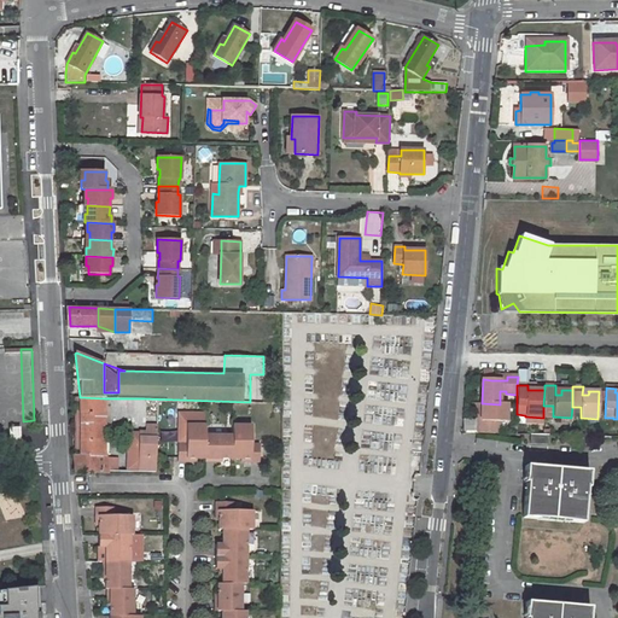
[(104,398),(81,397),(81,456),(81,470),(104,470),(104,423),(104,398)]
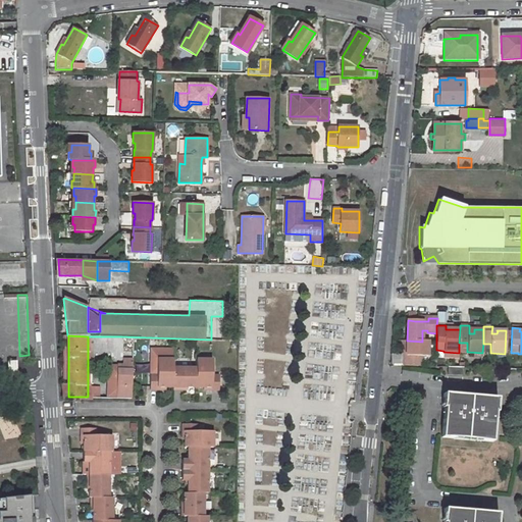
[(121,357),(121,336),(88,336),(88,357),(121,358),(121,357)]
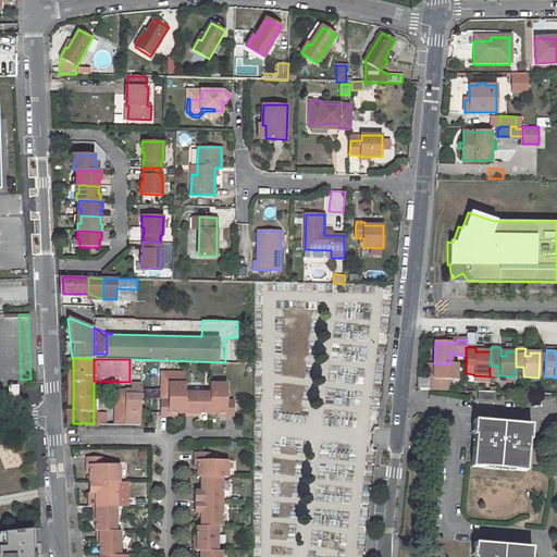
[(450,364),(434,363),(434,372),(434,380),(431,380),(431,392),(449,392),(449,381),(456,381),(456,364),(450,364)]
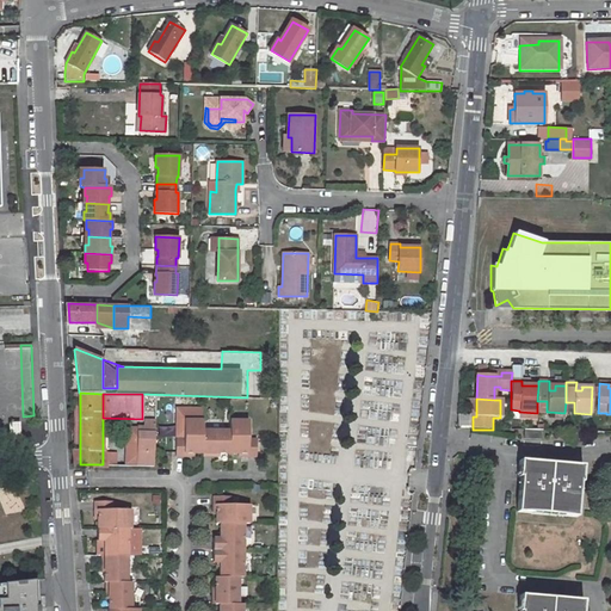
[(195,452),(203,452),(203,429),(203,419),(184,419),(184,438),(176,438),(176,455),(185,455),(185,452),(195,452)]
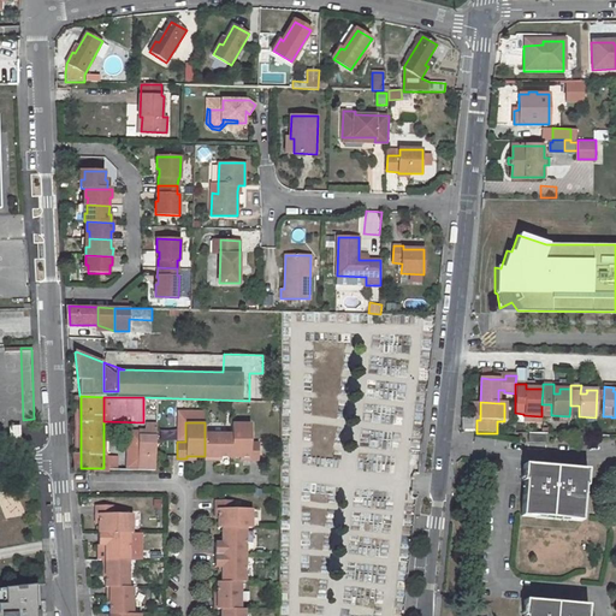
[(231,432),(231,456),(241,456),(249,456),(249,460),(259,460),(259,442),(250,442),(250,422),(232,422),(231,432)]
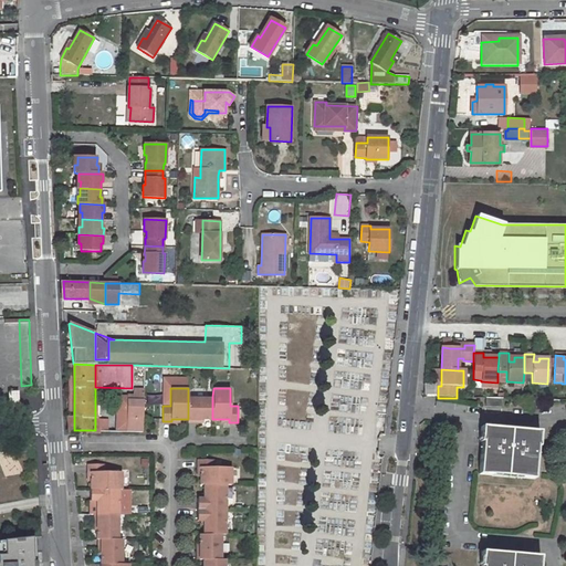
[(18,402),(18,391),(9,391),(10,402),(18,402)]
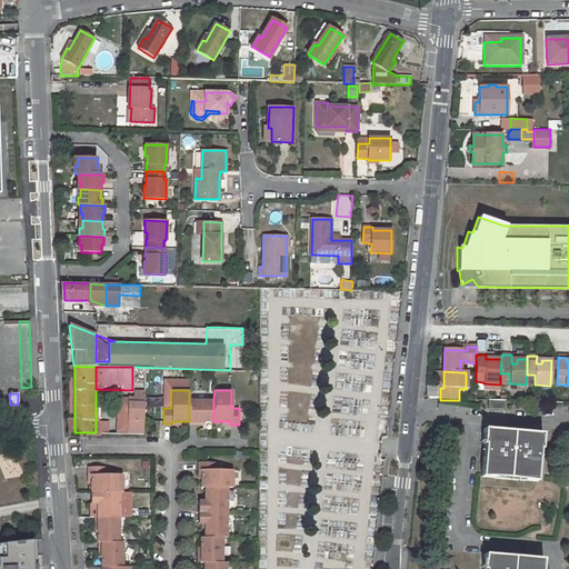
[(128,397),(128,419),(142,419),(143,397),(131,397),(128,397)]
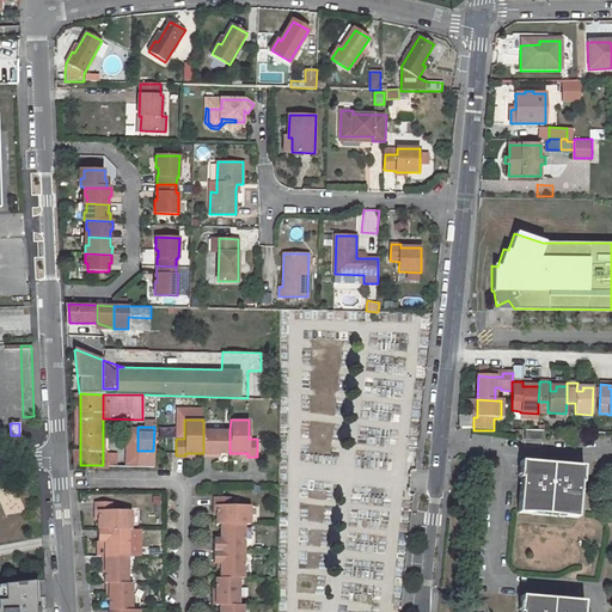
[(230,453),(230,429),(203,429),(203,453),(220,453),(230,453)]
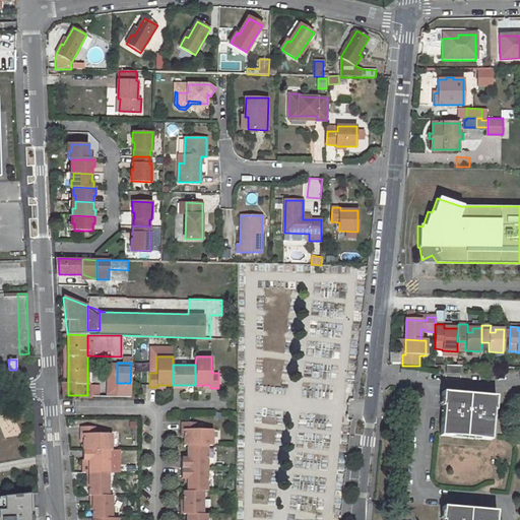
[(445,367),(445,374),(460,375),(460,367),(445,367)]
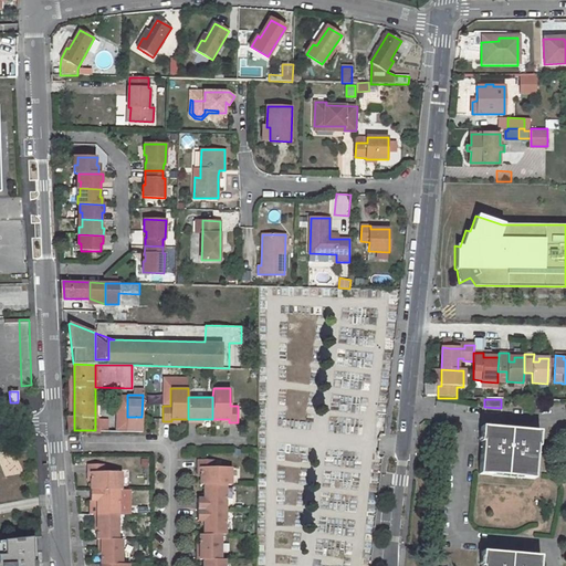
[(481,444),(478,474),(533,480),(536,449),(538,449),(540,433),(480,428),(478,443),(481,444)]
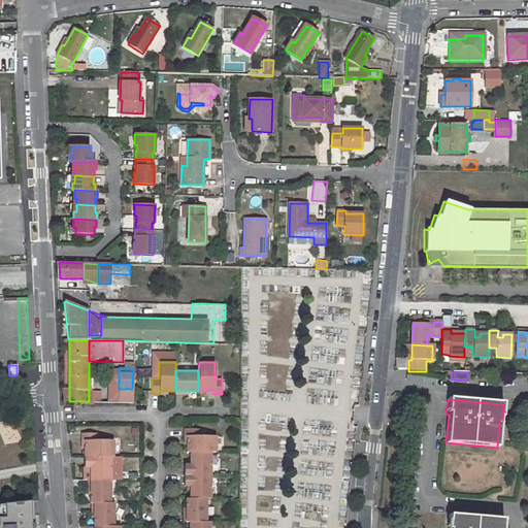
[(188,443),(188,451),(191,452),(211,452),(216,452),(217,435),(200,435),(200,428),(185,428),(185,435),(188,435),(188,443)]
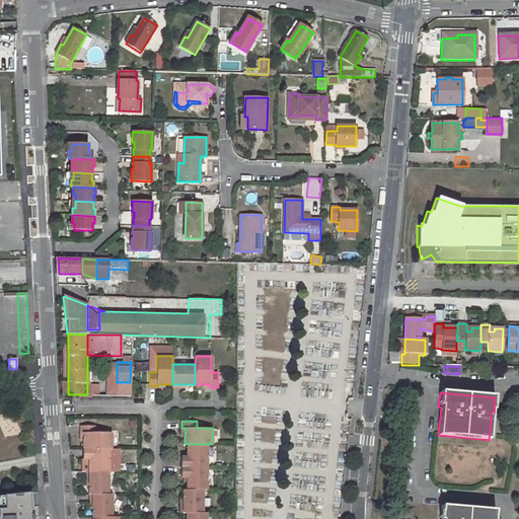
[(83,442),(83,449),(109,449),(112,449),(112,433),(96,433),(95,426),(81,426),(81,434),(83,434),(83,442)]
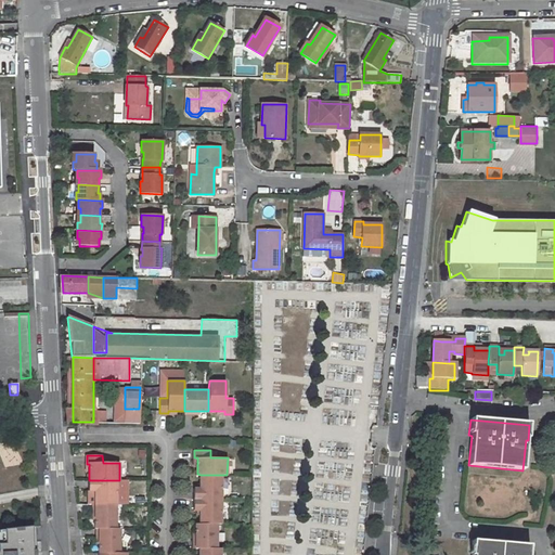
[(194,488),(194,499),(221,500),(222,475),(201,475),(201,483),(201,488),(198,488),(194,488)]
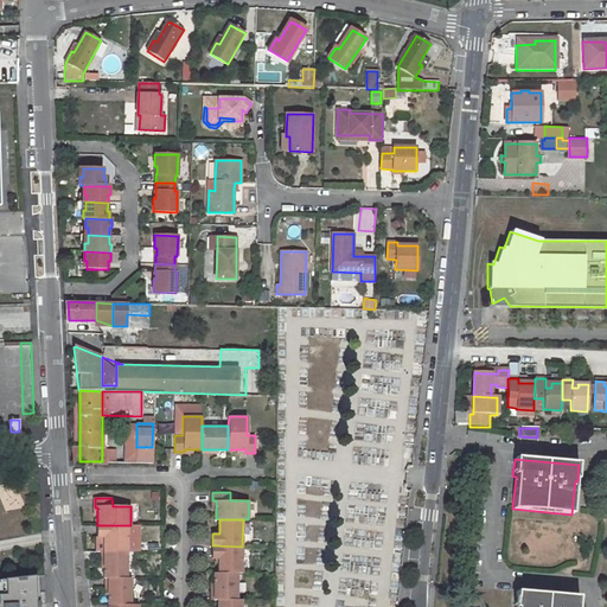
[(128,525),(97,525),(97,537),(102,537),(104,537),(104,542),(104,553),(127,553),(128,525)]
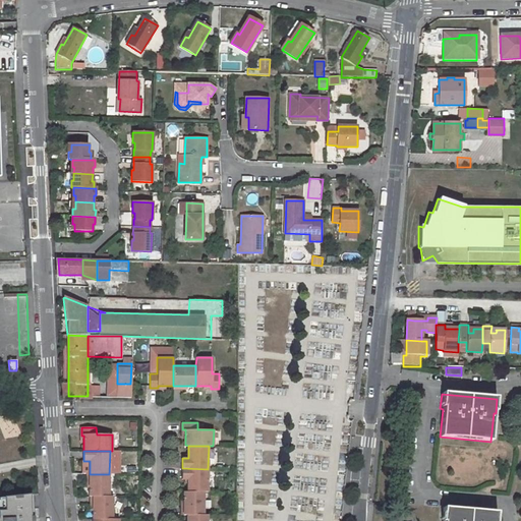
[(208,469),(182,468),(182,479),(185,479),(188,478),(187,483),(187,491),(204,491),(208,491),(208,469)]
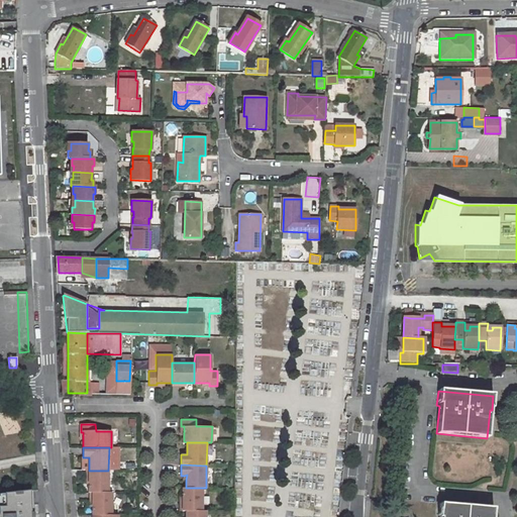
[(108,471),(89,471),(89,484),(89,493),(90,493),(93,493),(108,493),(108,471)]
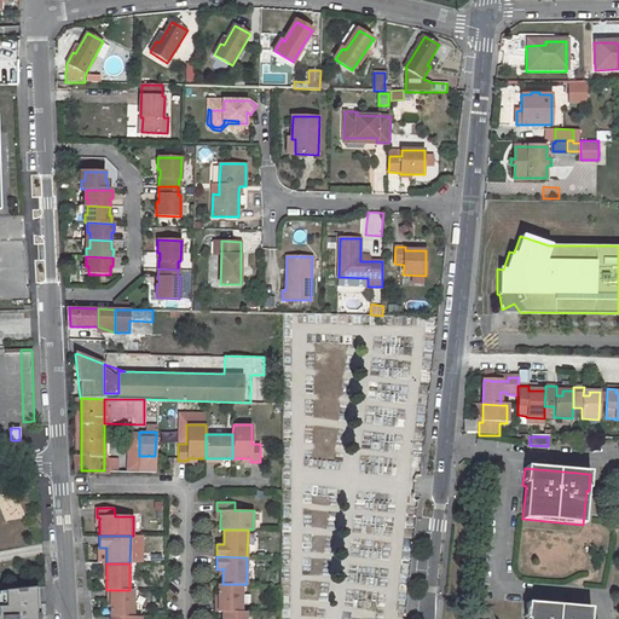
[(219,595),(218,612),(223,611),(242,612),(242,584),(223,584),(219,584),(219,595)]
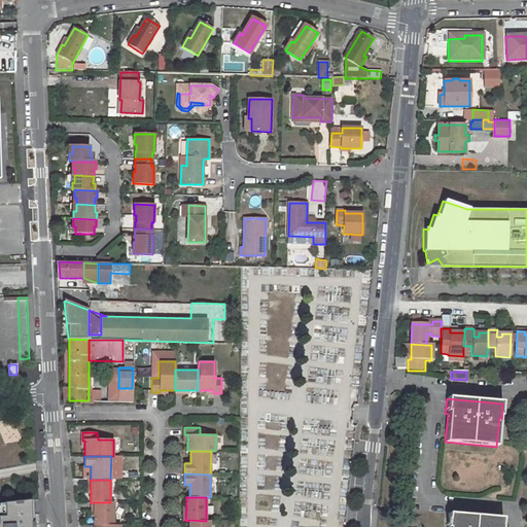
[(32,526),(31,500),(0,503),(0,526),(32,526)]
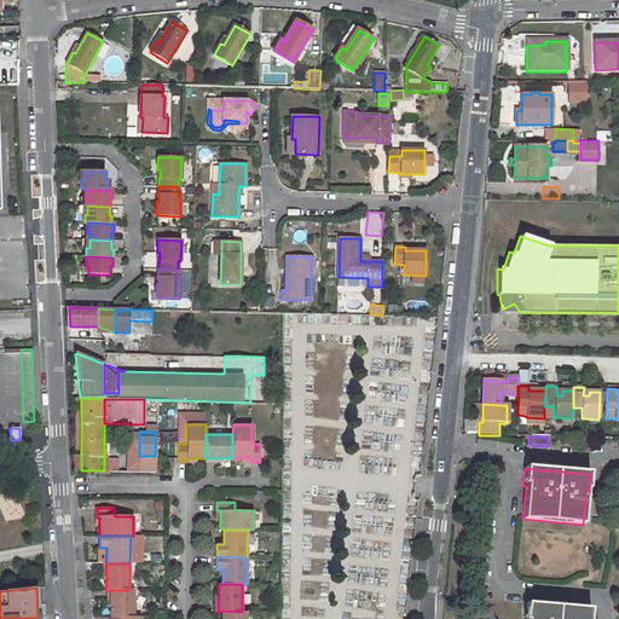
[(129,590),(111,590),(111,607),(111,618),(134,618),(134,590),(129,590)]
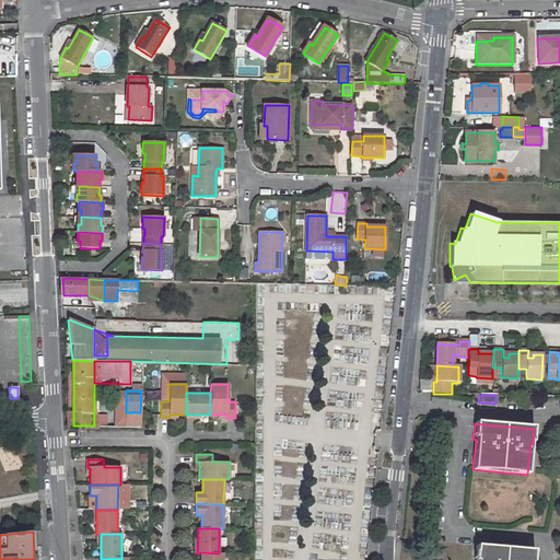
[(533,559),(535,552),(475,547),(473,559),(533,559)]
